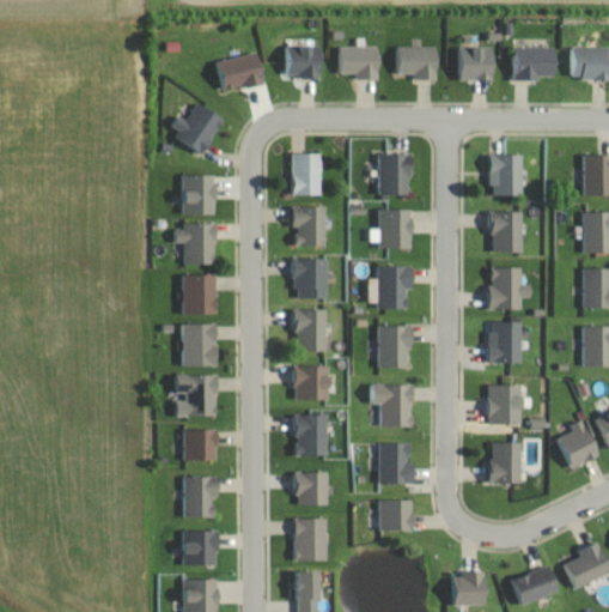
[(323,77),(323,46),(286,47),(286,59),(285,59),(285,78),(323,77)]
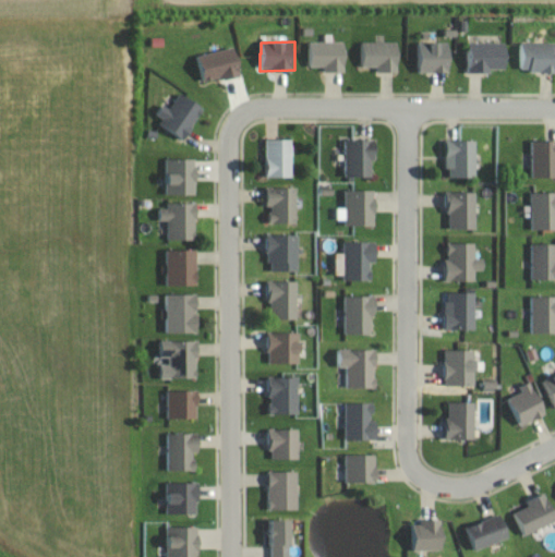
[(347,73),(348,44),(310,43),(309,68),(325,68),(325,72),(347,73)]
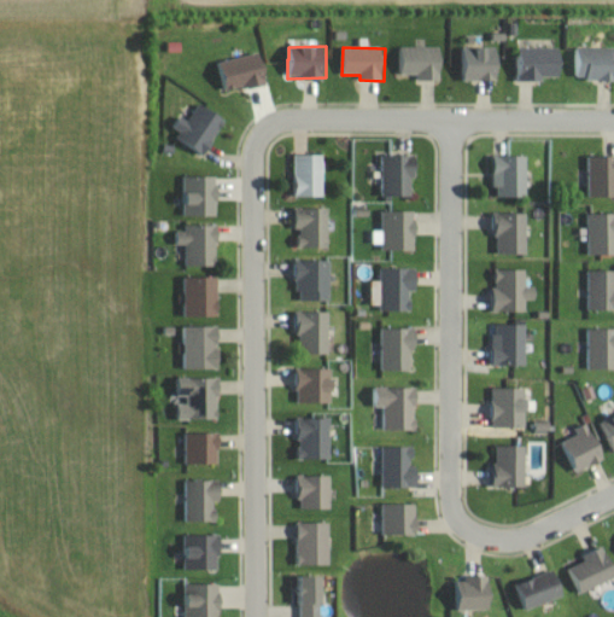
[(443,47),(398,48),(399,76),(417,75),(417,81),(443,80),(443,47)]
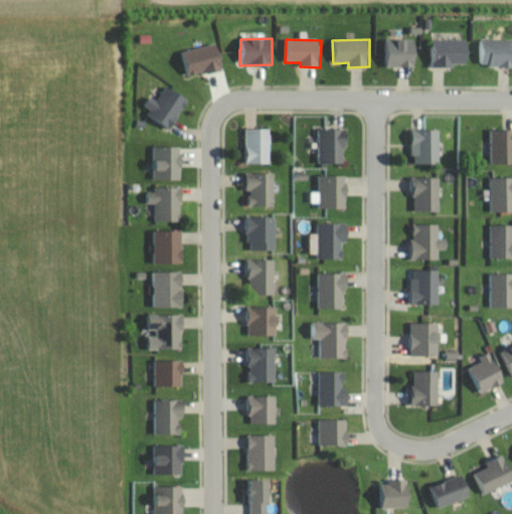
[(417,66),(416,39),(383,40),(384,67),(417,66)]
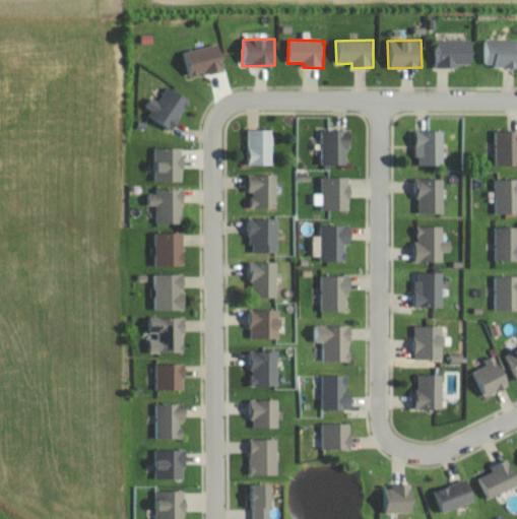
[(434,41),(434,67),(473,66),(473,41),(434,41)]
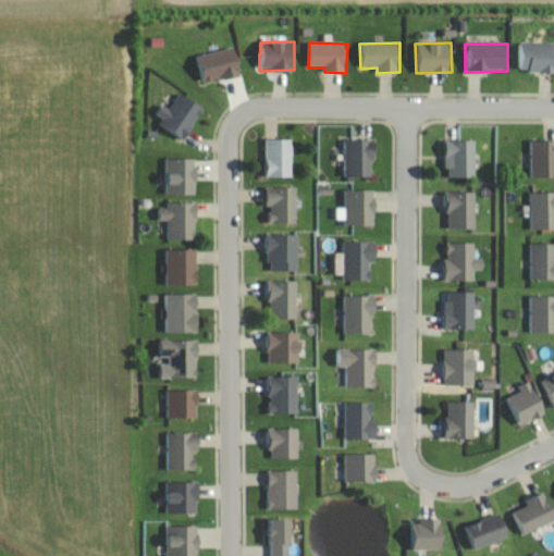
[(553,44),(518,44),(518,72),(553,72),(553,44)]
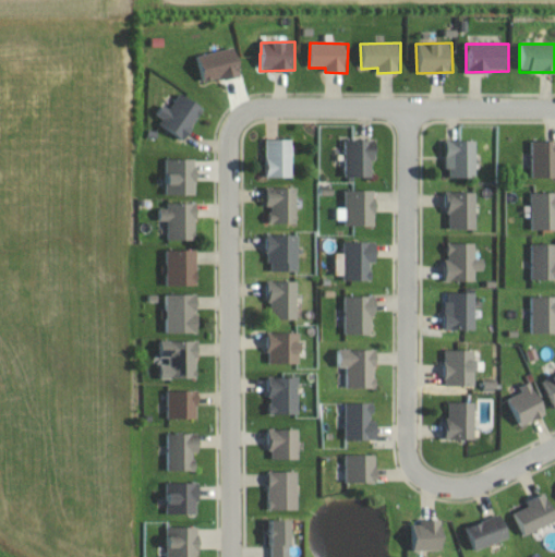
[(201,57),(203,68),(197,69),(202,84),(242,73),(236,48),(201,57)]
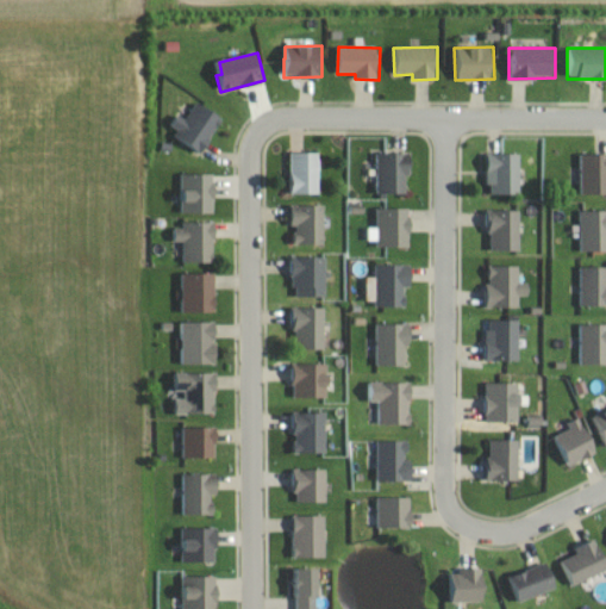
[(186,120),(179,115),(170,126),(179,131),(174,138),(199,154),(222,119),(198,104),(186,120)]
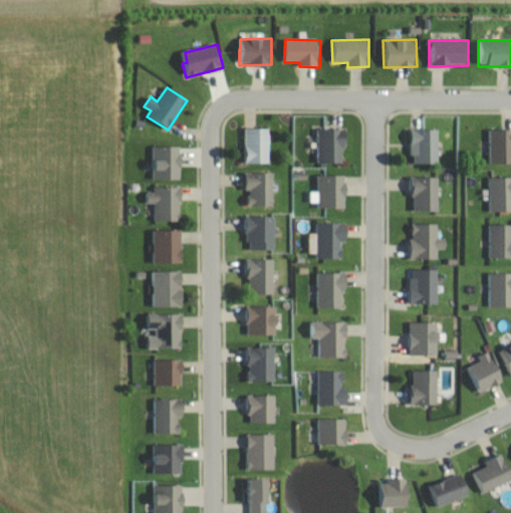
[(244,164),(270,164),(270,129),(243,129),(244,164)]
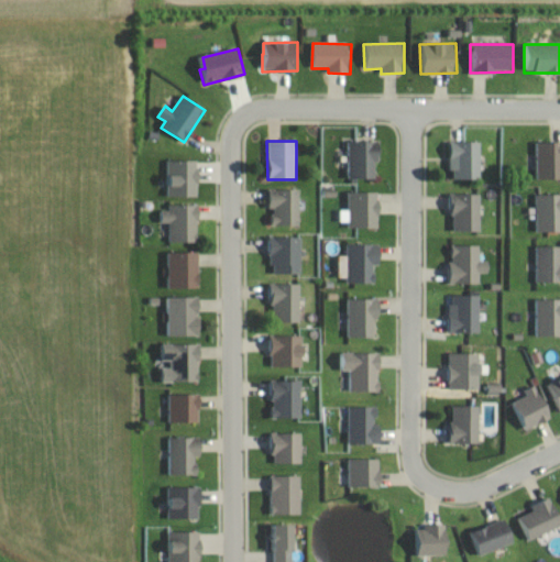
[(375,179),(376,142),(349,142),(348,178),(375,179)]
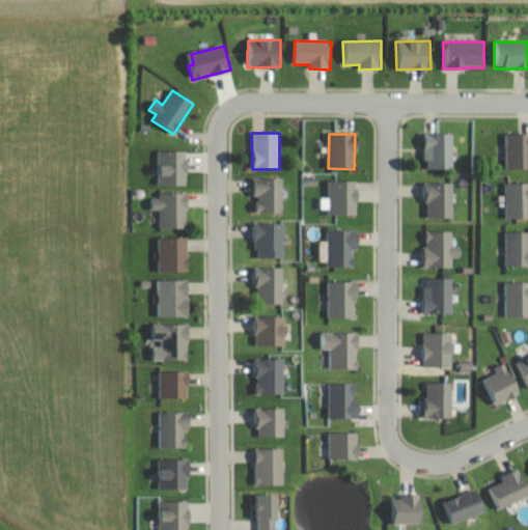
[(423,169),(452,169),(452,134),(424,134),(423,169)]
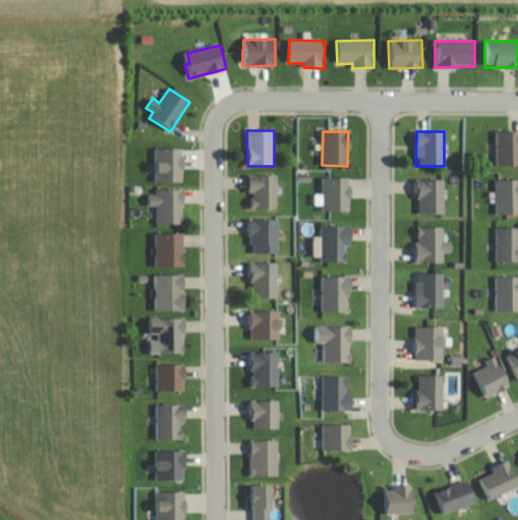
[(517,131),(497,131),(497,166),(517,165),(517,131)]
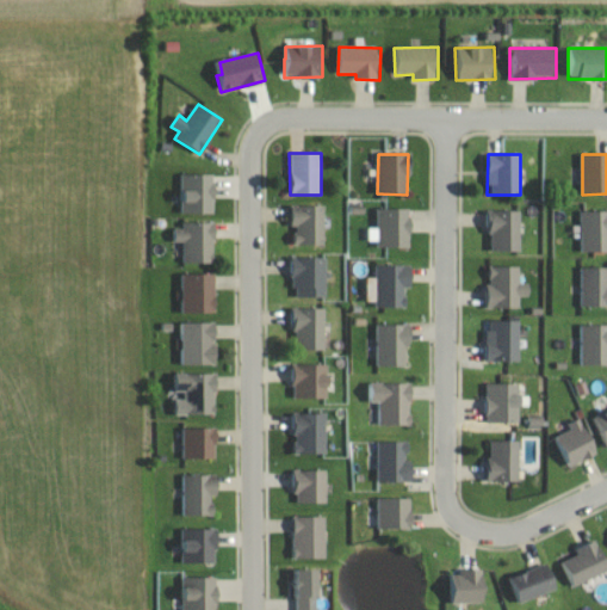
[(215,176),(181,174),(180,203),(181,203),(181,214),(214,215),(215,176)]
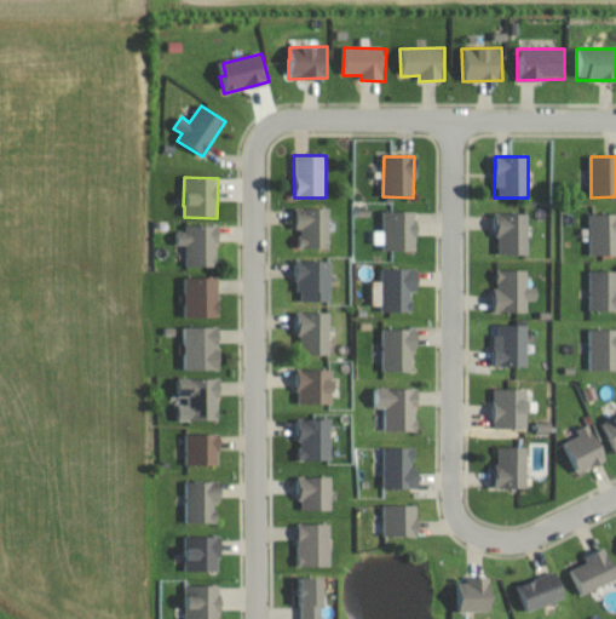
[(329,250),(329,210),(297,208),(295,230),(300,230),(300,248),(329,250)]
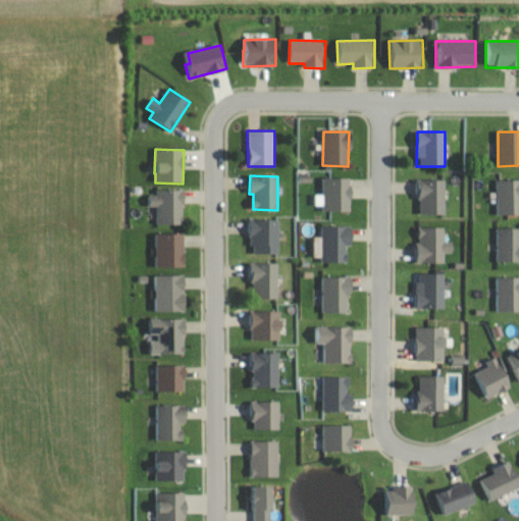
[(350,212),(351,178),(324,178),(323,211),(350,212)]
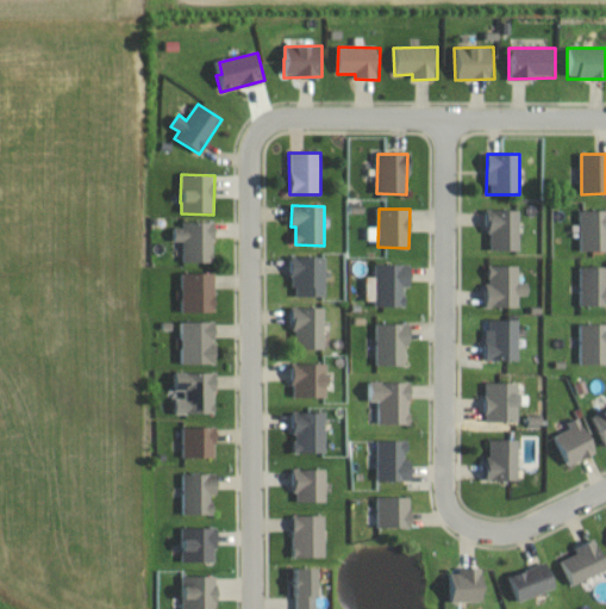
[(605,210),(581,211),(582,252),(605,250),(605,210)]
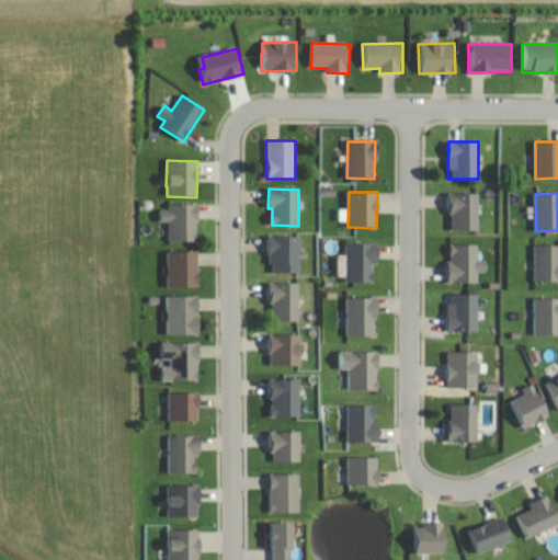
[(479,194),(451,194),(450,231),(478,232),(479,194)]
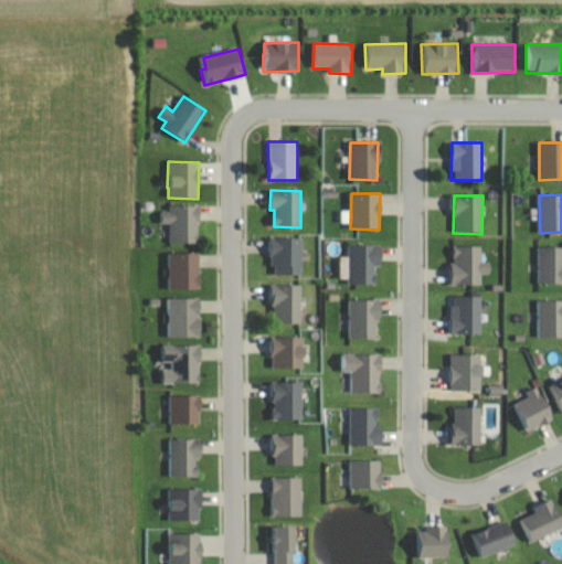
[(171,243),(199,243),(199,205),(170,205),(170,213),(161,213),(161,224),(171,224),(171,243)]
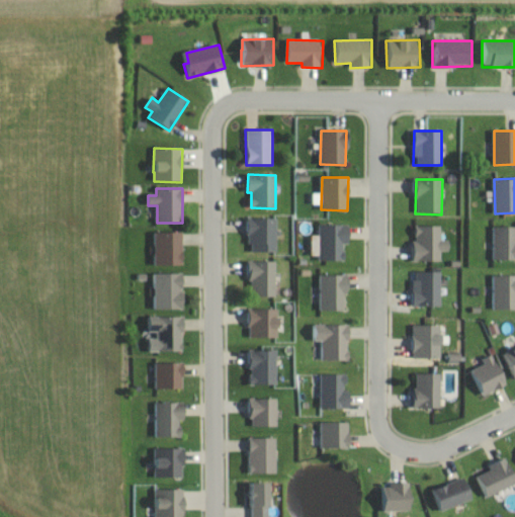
[(248,252),(276,253),(276,219),(249,218),(248,252)]
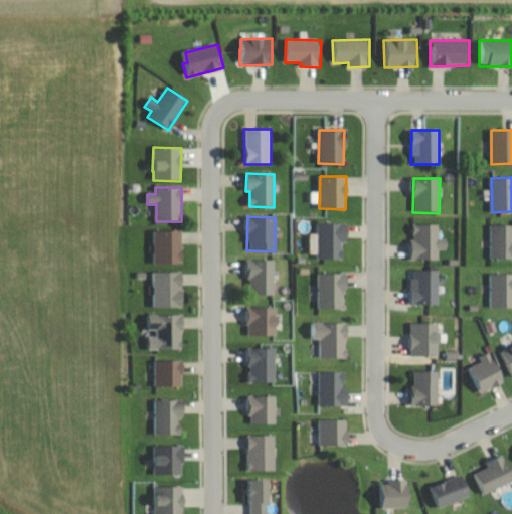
[(341,260),(342,242),(347,242),(347,224),(318,223),(318,234),(310,234),(310,254),(318,254),(318,260),(341,260)]
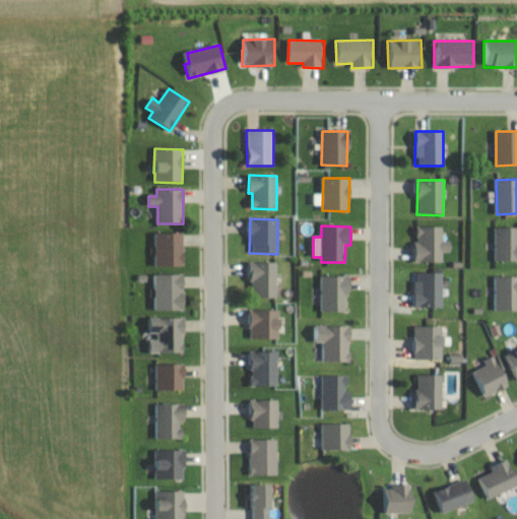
[(444,242),(444,226),(416,228),(417,244),(412,244),(413,263),(444,262),(443,252),(451,252),(450,242),(444,242)]
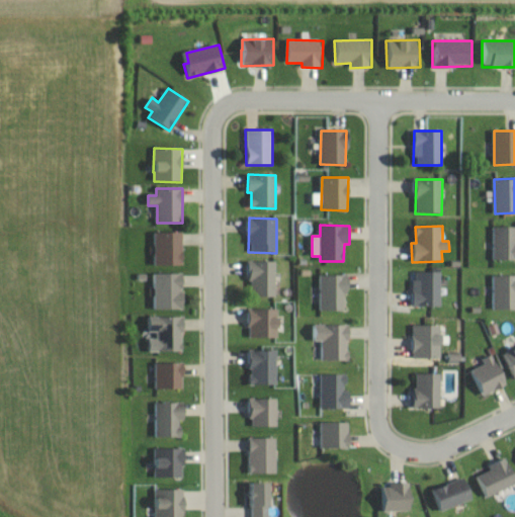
[(495,260),(514,260),(514,227),(494,228),(495,260)]
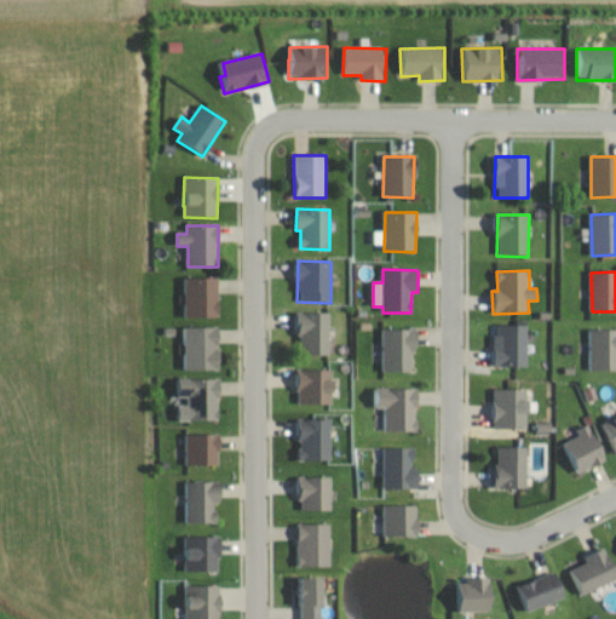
[(218,279),(185,279),(185,317),(218,317),(218,279)]
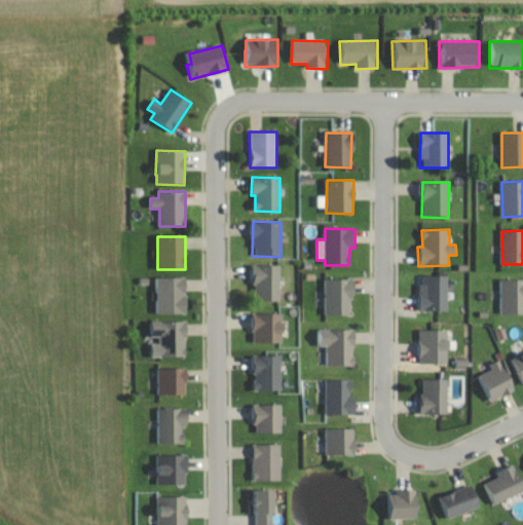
[(253,301),(279,301),(281,266),(254,265),(253,301)]
